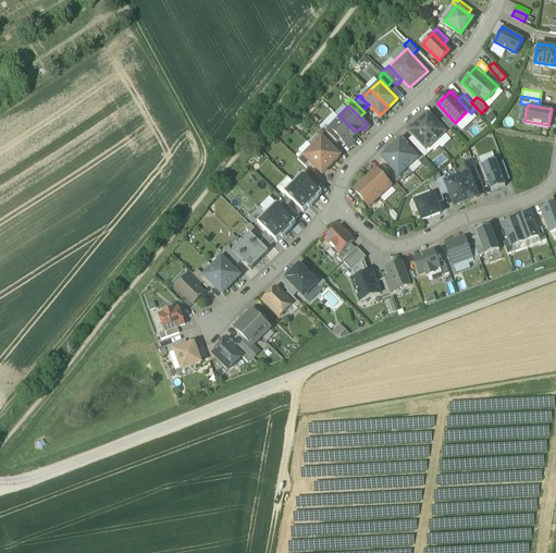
[(437,123),(427,112),(418,121),(434,139),(444,131),(437,123)]
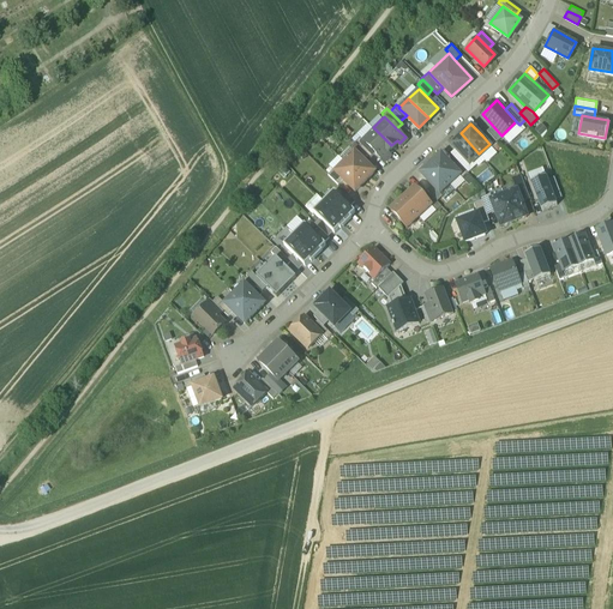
[(502,136),(492,125),(486,130),(487,131),(496,140),(502,136)]
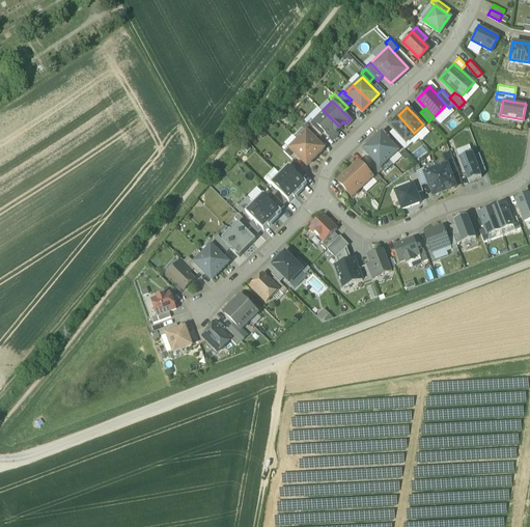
[(338,126),(323,110),(313,119),(324,130),(331,138),(336,133),(334,130),(338,126)]
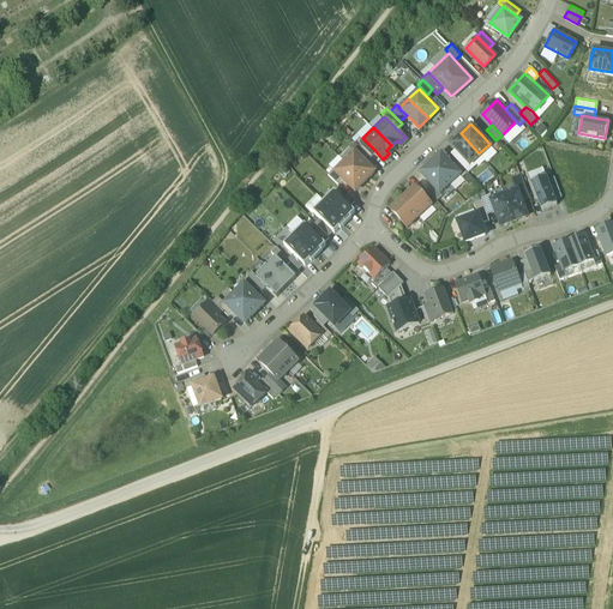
[(496,140),(487,131),(482,136),(490,144),(492,146),(497,142),(496,140)]
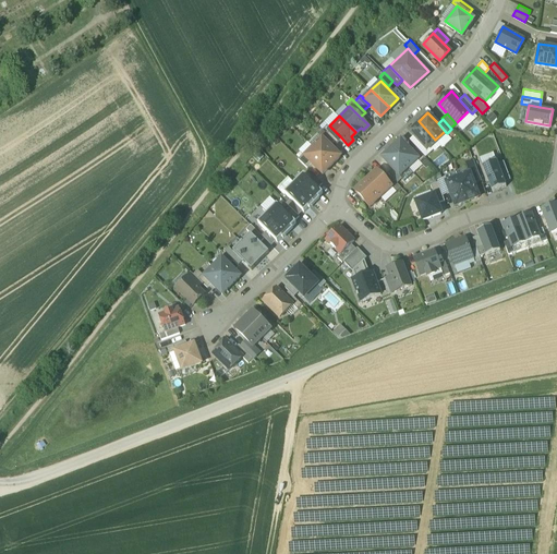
[(435,140),(419,121),(410,130),(420,141),(426,147),(435,140)]
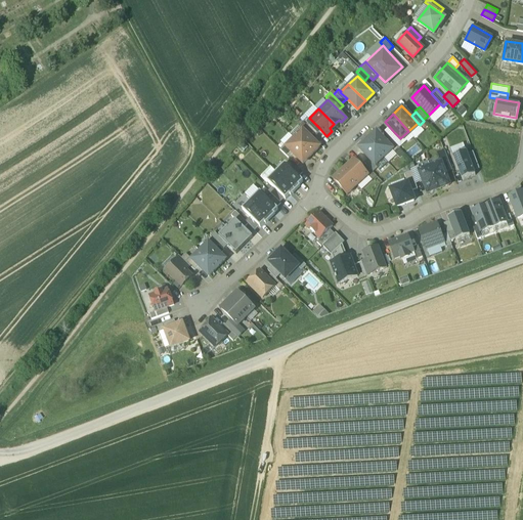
[(309,118),(306,115),(302,120),(313,131),(315,132),(319,128),(309,118)]
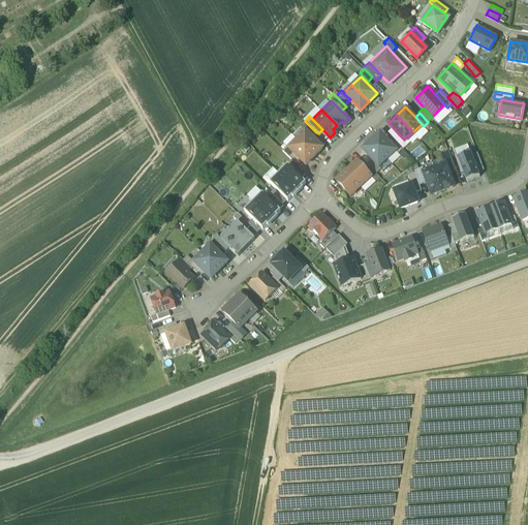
[(316,132),(305,121),(303,128),(305,129),(312,136),(316,132)]
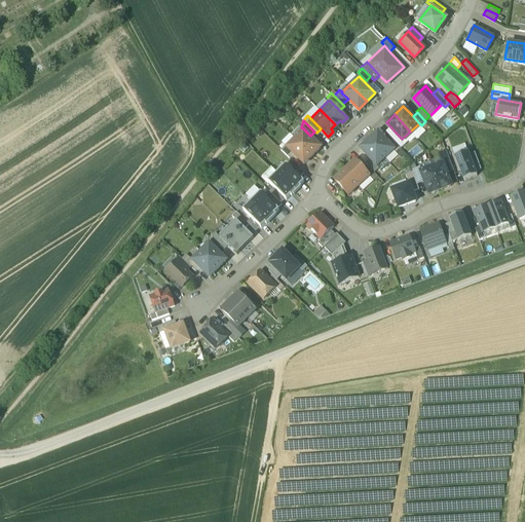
[(310,136),(303,128),(295,137),(311,153),(320,145),(310,136)]
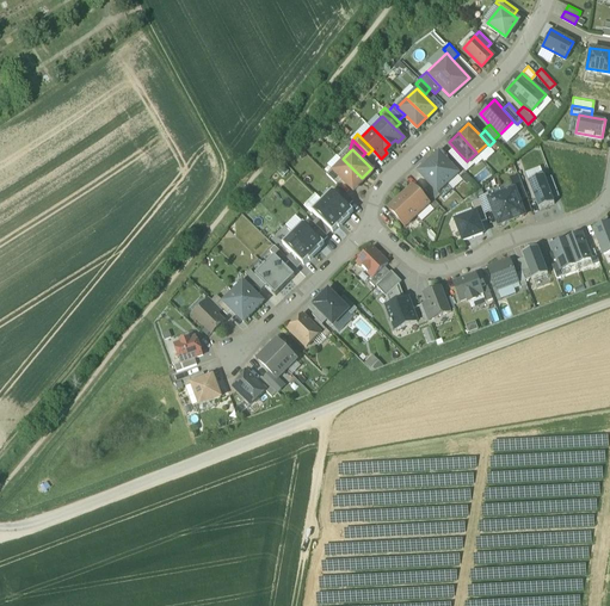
[(449,164),(438,152),(429,161),(447,180),(456,172),(449,164)]
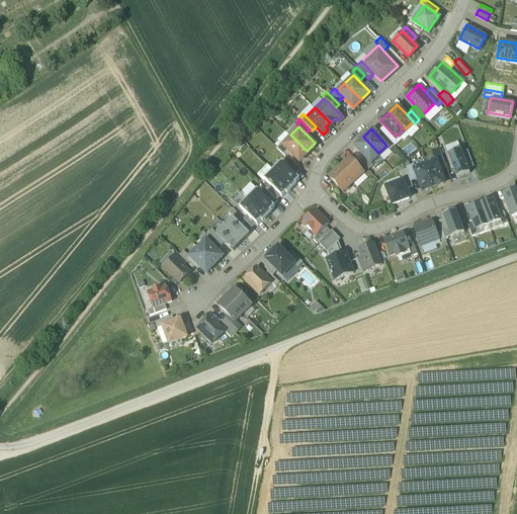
[(390,131),(385,135),(394,144),(398,140),(396,137),(390,131)]
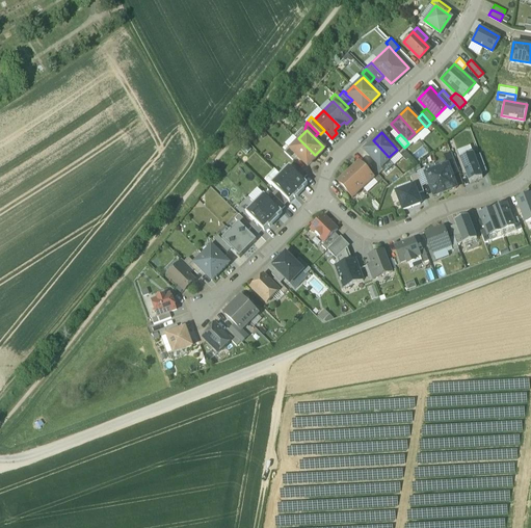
[(315,155),(298,138),(290,147),(296,154),(307,163),(315,155)]
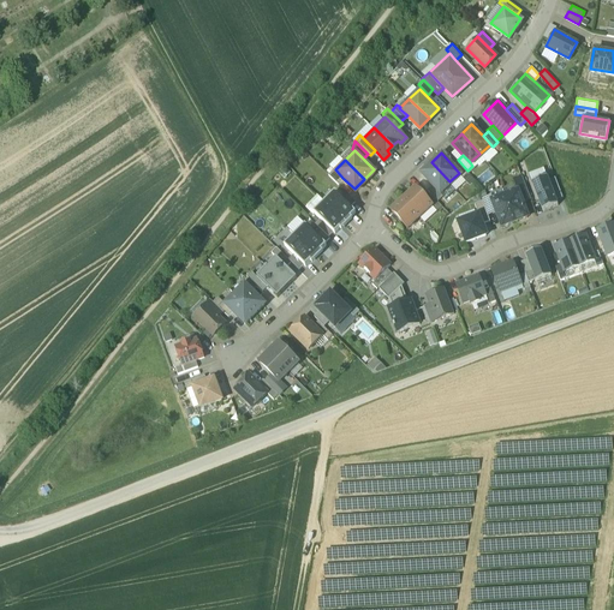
[(458,160),(452,165),(459,173),(462,175),(468,171),(458,160)]
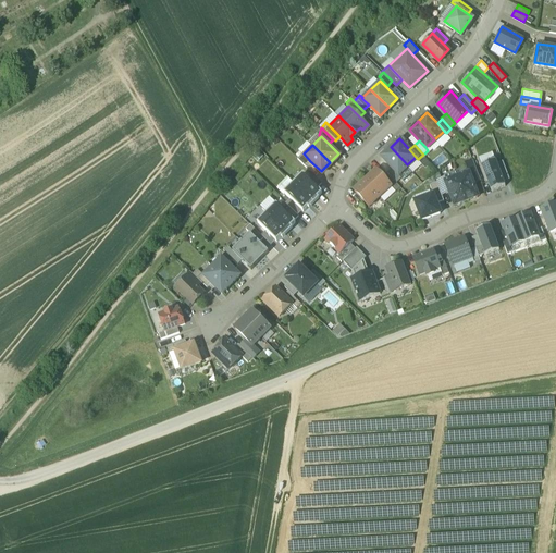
[(407,164),(391,147),(381,155),(392,167),(398,173),(407,164)]
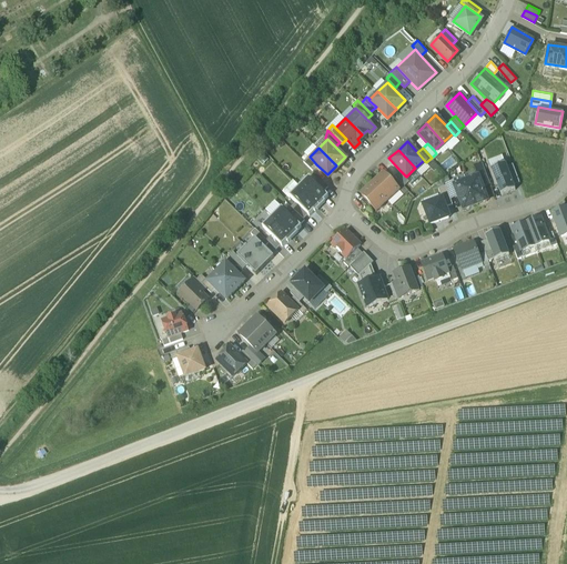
[(310,157),(307,154),(302,159),(312,169),(316,164),(310,157)]
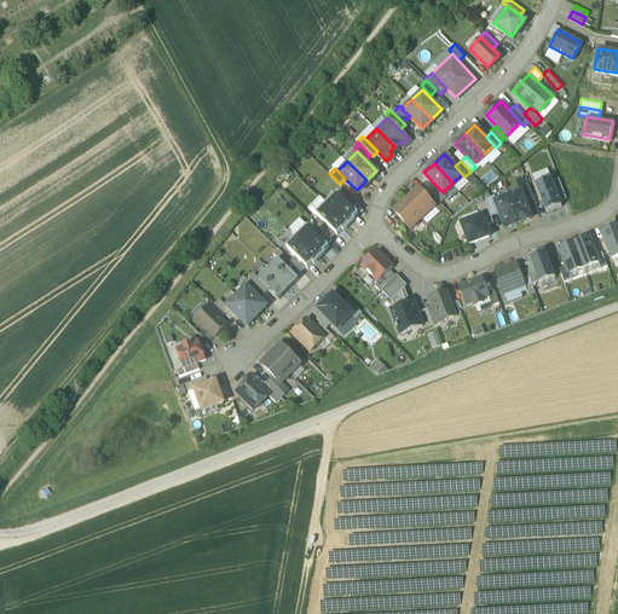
[(546,209),(561,203),(559,200),(550,179),(549,175),(535,180),(546,209)]
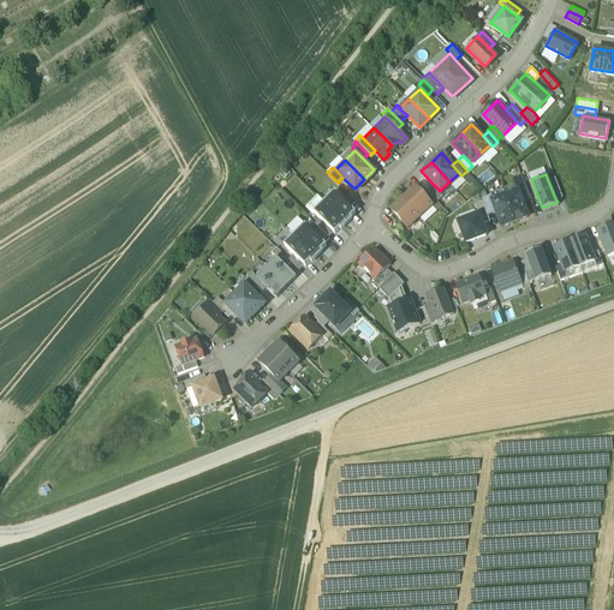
[(522,175),(513,178),(517,189),(520,198),(529,195),(522,175)]
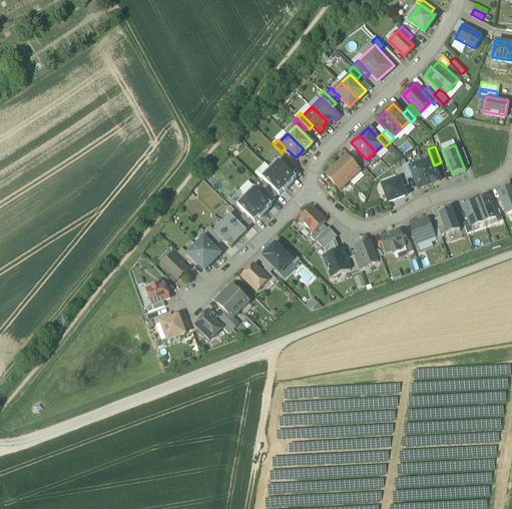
[(462,146),(456,148),(463,165),(469,162),(462,146)]
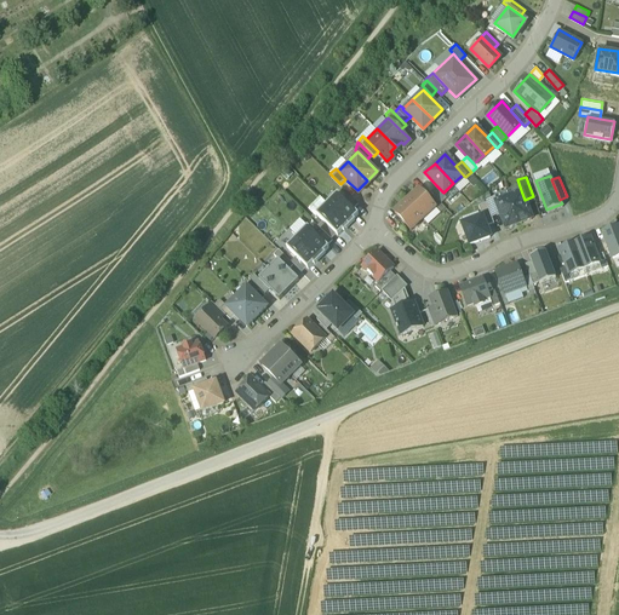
[(443,193),(436,185),(430,190),(433,193),(439,199),(442,197),(443,193)]
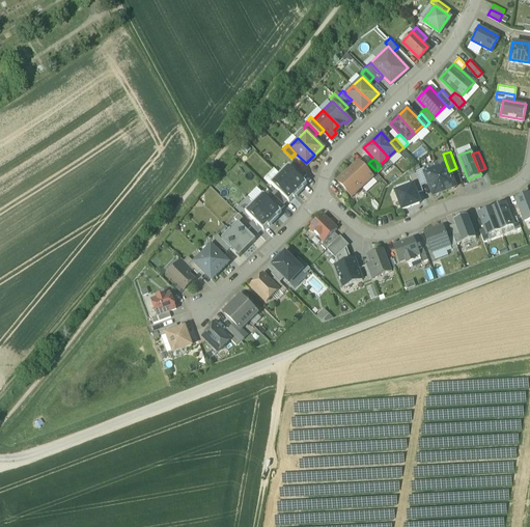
[(366,169),(358,160),(347,170),(361,185),(371,175),(366,169)]
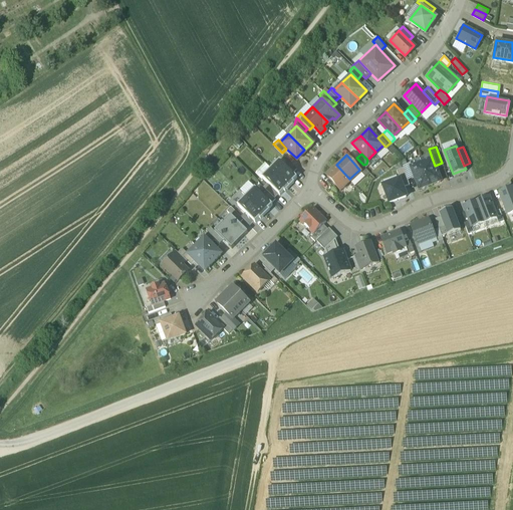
[(279,158),(270,167),(288,184),(297,175),(292,171),(284,162),(279,158)]
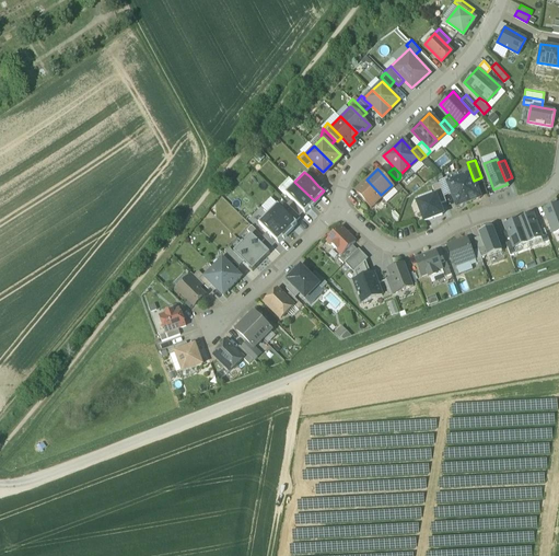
[(470,172),(458,176),(467,199),(479,195),(474,181),(470,172)]
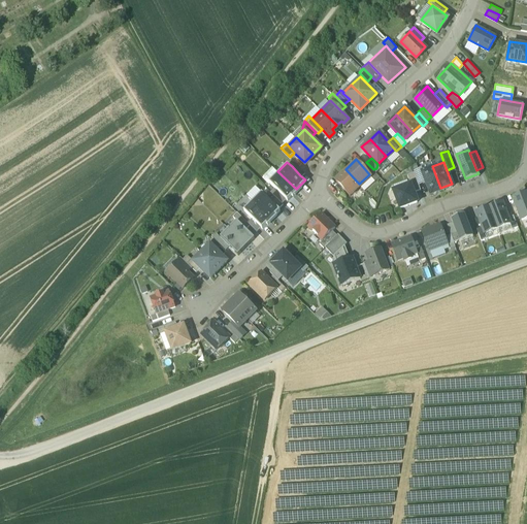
[(296,163),(292,166),(300,175),(304,171),(296,163)]
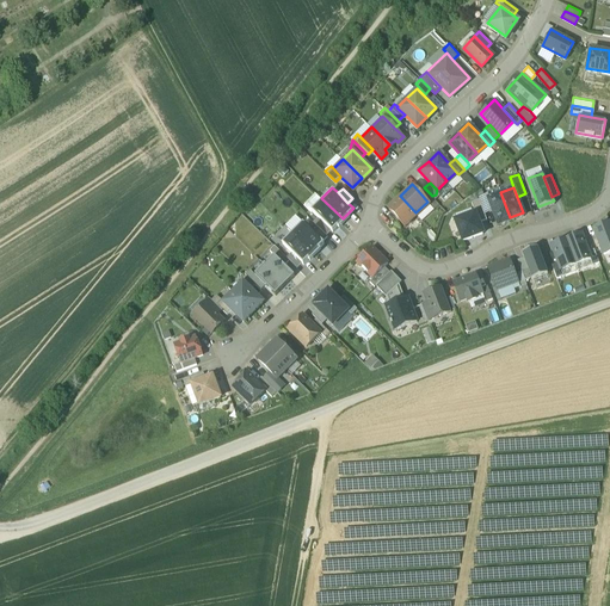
[(432,196),(426,190),(421,195),(427,202),(433,206),(438,202),(432,196)]
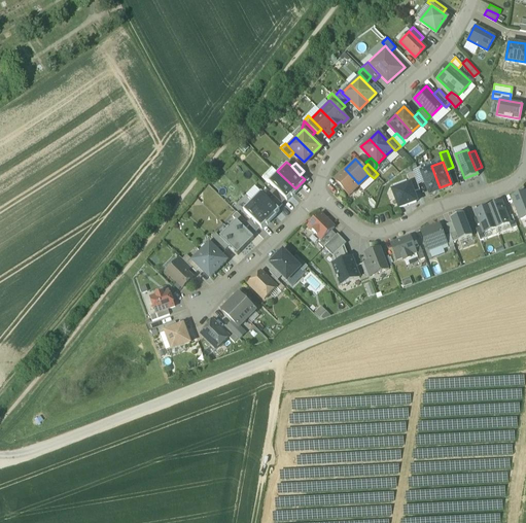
[(440,187),(431,166),(421,170),(424,178),(429,192),(440,187)]
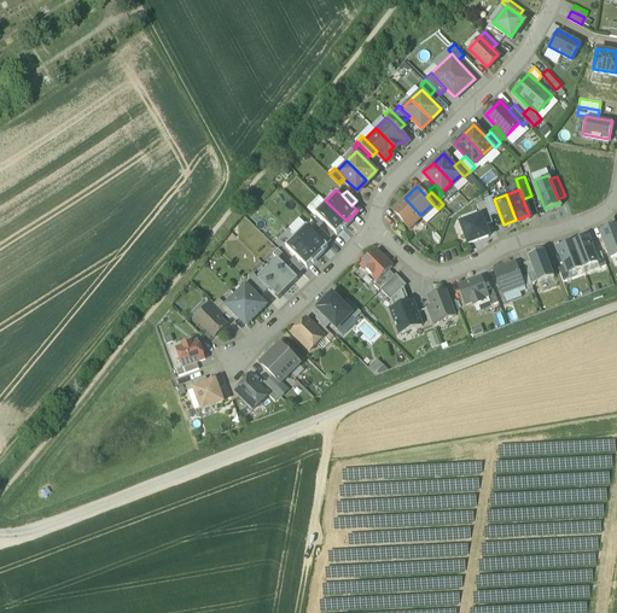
[(493,196),(484,199),(489,212),(498,209),(494,199),(493,196)]
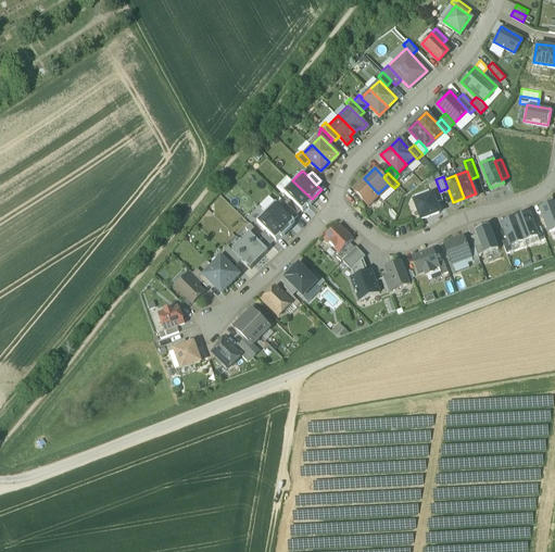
[(378,193),(364,178),(353,188),(367,204),(378,193)]
